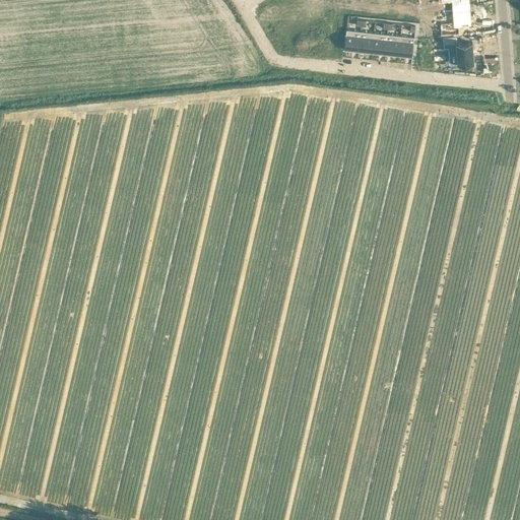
[(441,0),(441,2),(445,2),(446,11),(453,11),(466,10),(465,0),(441,0)]
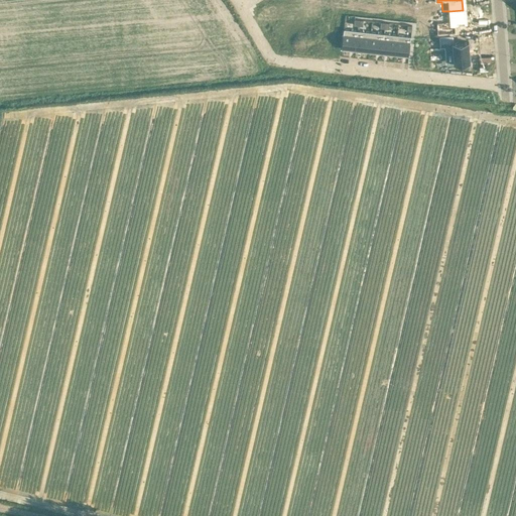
[(450,21),(436,22),(437,34),(456,32),(456,25),(468,24),(467,9),(463,10),(449,11),(450,21)]
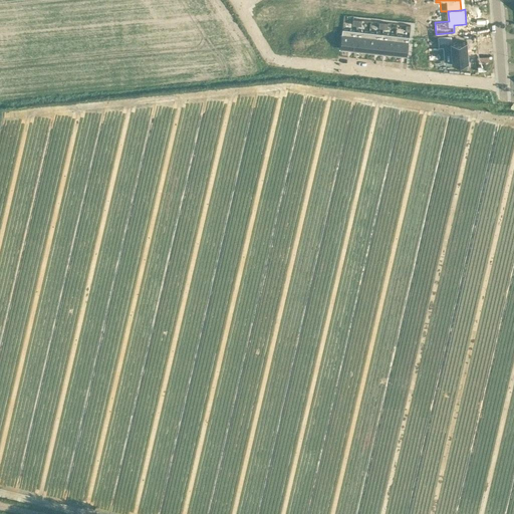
[(342,28),(340,48),(354,49),(356,30),(342,28)]
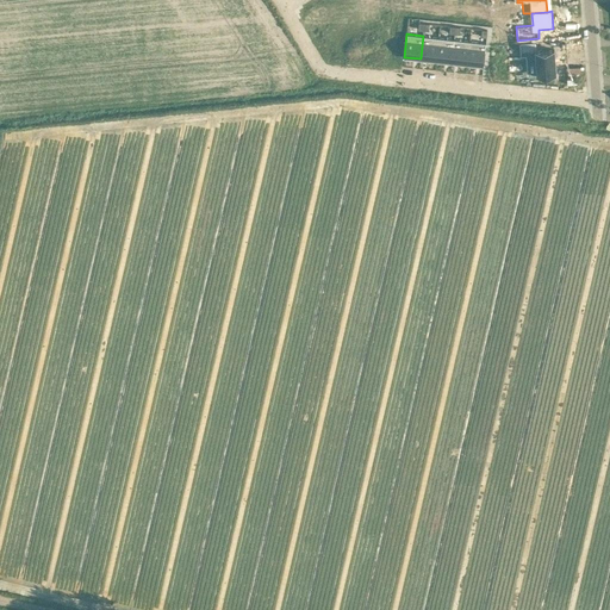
[(423,36),(421,58),(436,60),(439,37),(423,36)]
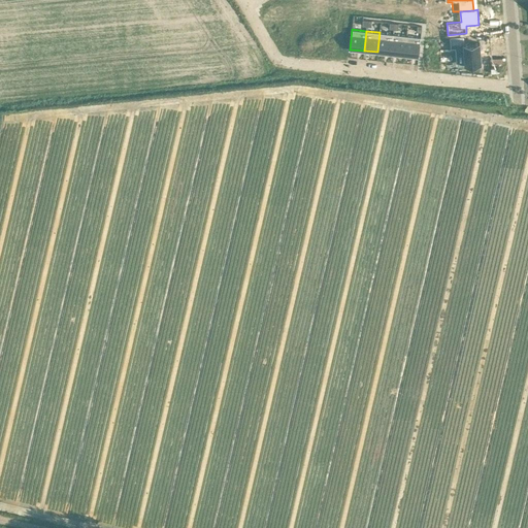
[(380,32),(377,52),(391,54),(393,33),(380,32)]
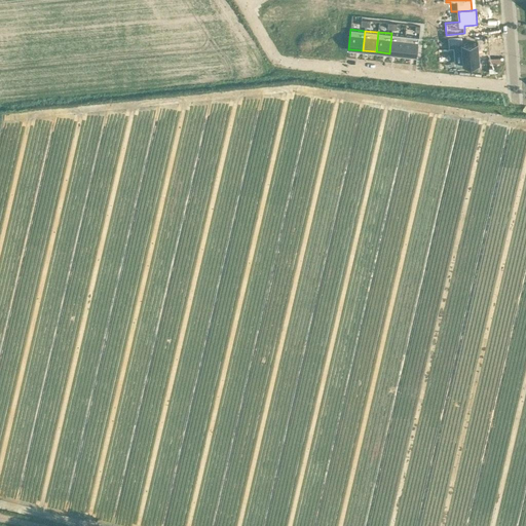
[(391,33),(389,53),(403,54),(405,35),(391,33)]
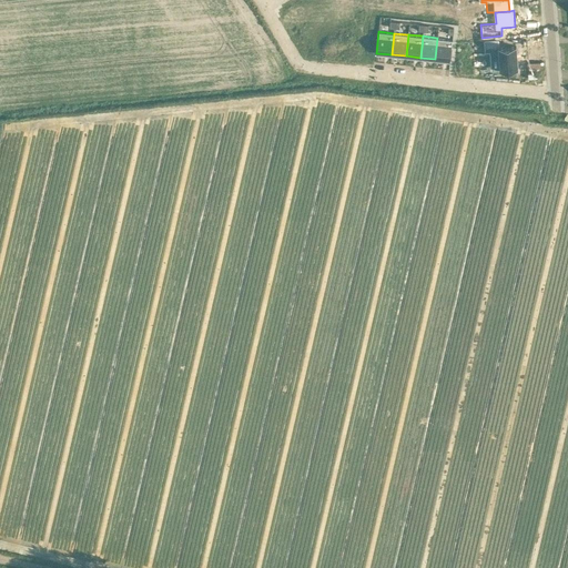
[(437,38),(435,59),(450,61),(453,39),(437,38)]
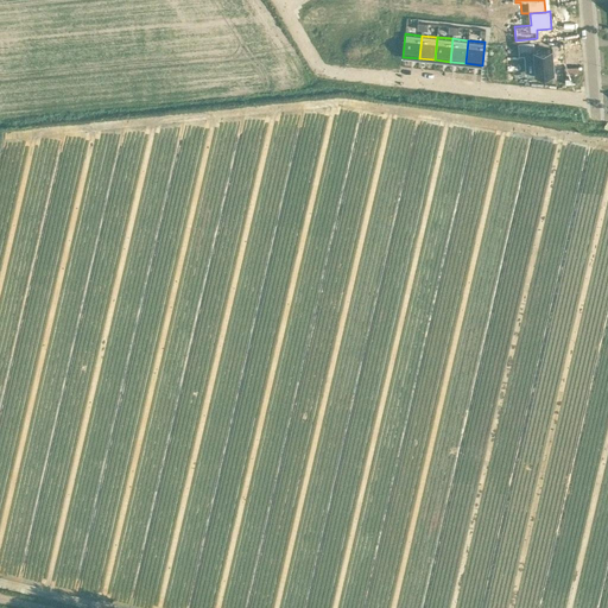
[(492,55),(508,54),(508,44),(491,45),(492,55)]
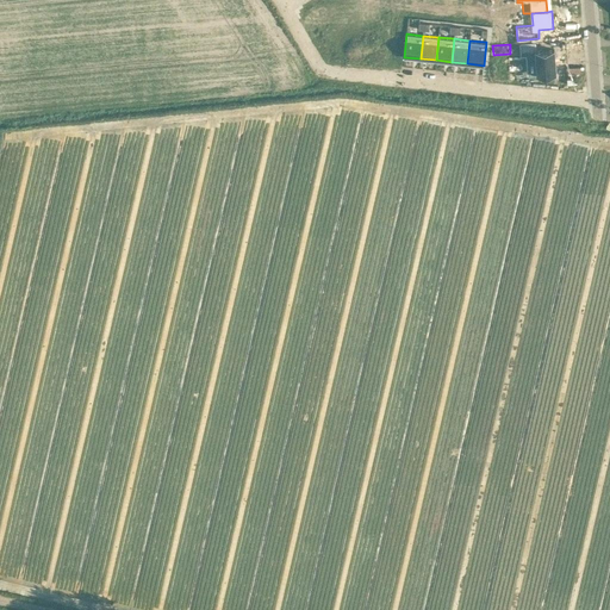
[(536,44),(520,45),(521,55),(536,54),(537,74),(546,73),(546,75),(554,74),(554,73),(556,73),(554,49),(536,50),(536,44)]
